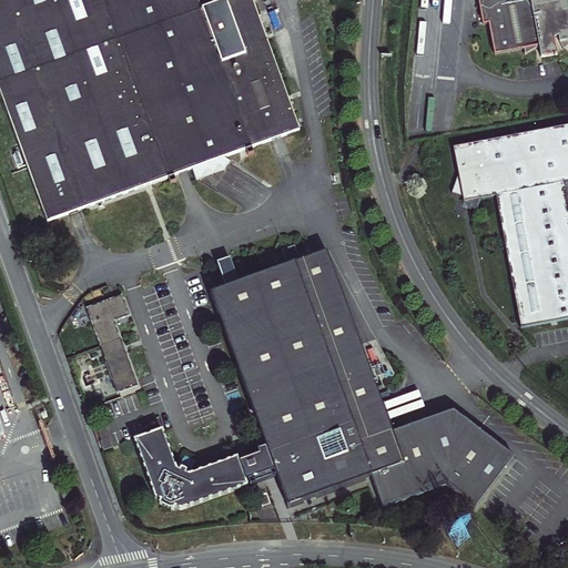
[(0,0),(0,89),(48,220),(169,175),(171,181),(176,179),(174,173),(193,166),(196,176),(223,168),(221,163),(227,161),(225,154),(246,146),(249,152),(254,150),(253,144),(301,127),(254,0),(0,0)]
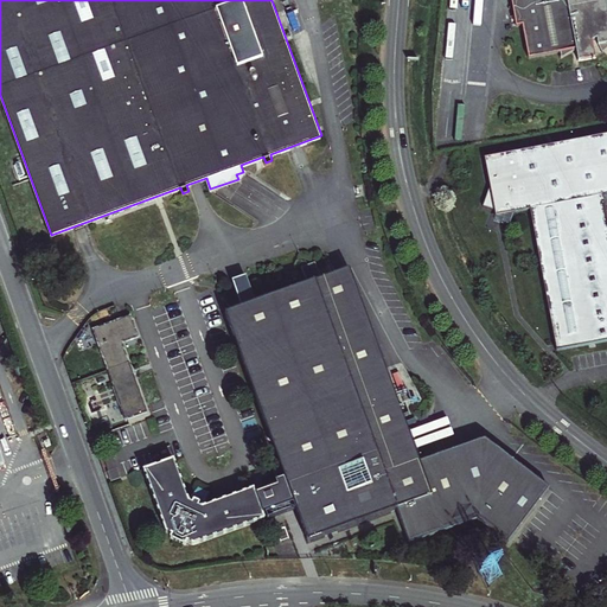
[(563,59),(575,52),(588,45),(594,42),(602,55),(606,50),(606,1),(606,0),(511,0),(517,29),(523,27),(529,61),(562,55),(563,59)]
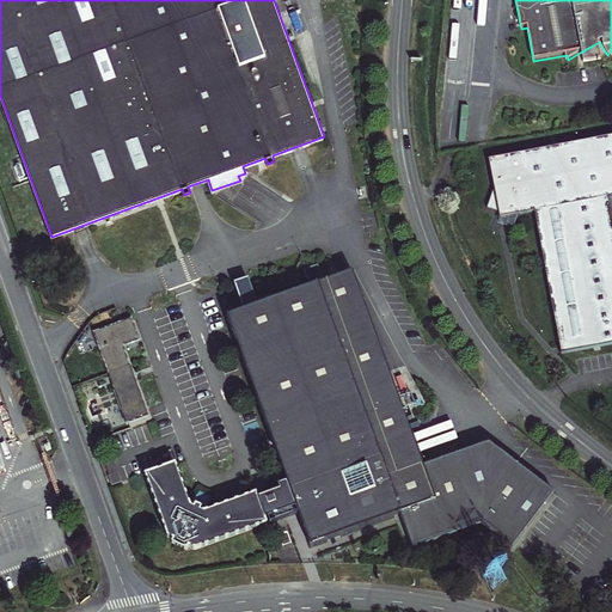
[(593,46),(580,53),(582,56),(594,49),(593,46)]
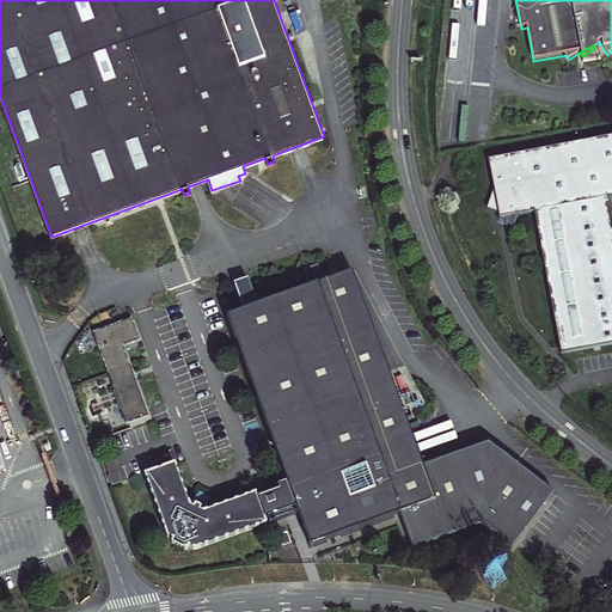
[(594,49),(582,56),(582,62),(600,57),(594,49)]
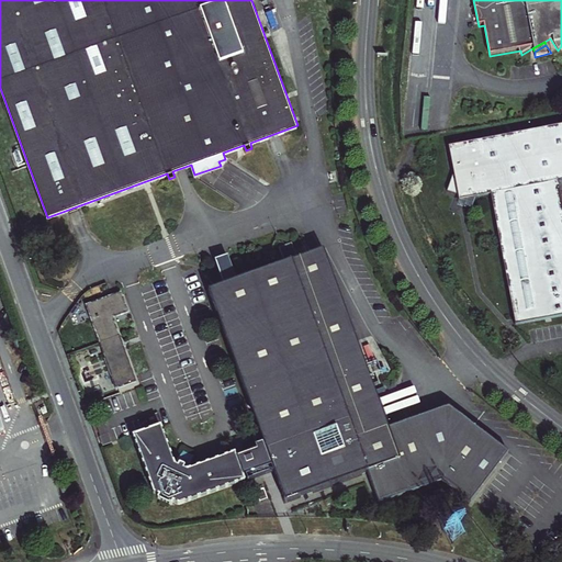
[(492,189),(513,321),(544,315),(544,318),(551,317),(551,314),(561,312),(561,190),(560,179),(561,178),(561,123),(451,141),(456,168),(453,169),(448,182),(457,187),(468,191),(464,199),(472,203),(476,191),(492,189)]
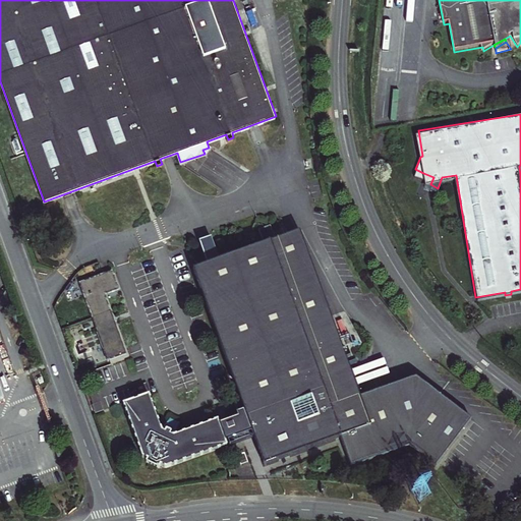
[(433,177),(423,173),(424,179),(423,181),(430,184),(433,177)]
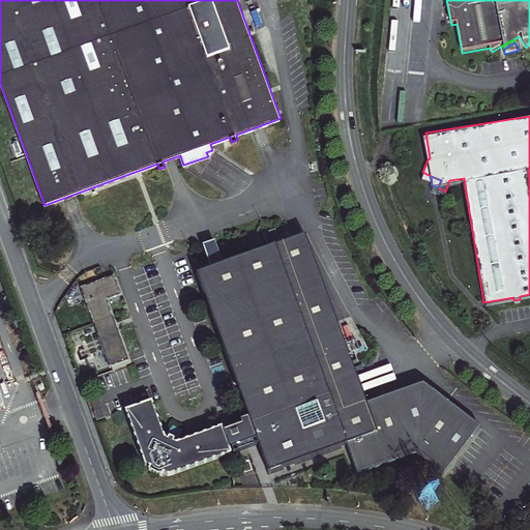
[(259,440),(269,469),(271,474),(348,446),(358,475),(413,454),(448,481),(483,434),(429,391),(373,412),(307,235),(199,275),(251,416),(259,440)]
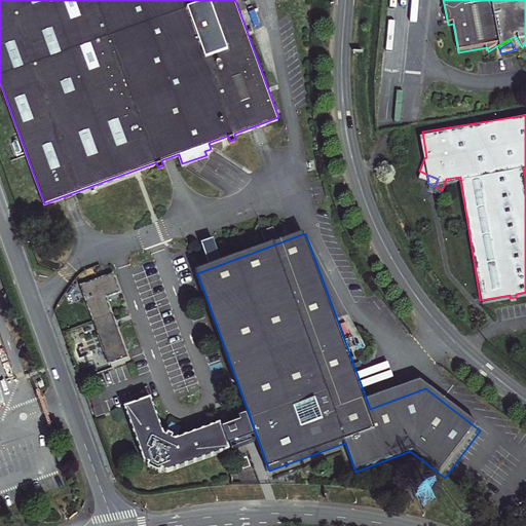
[(113,273),(113,272),(80,284),(109,362),(126,355),(105,295),(120,290),(113,273)]
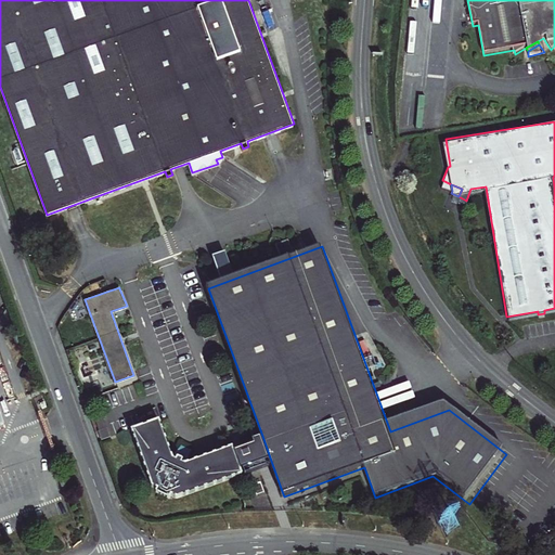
[(188,462),(183,461),(184,459),(177,455),(177,457),(172,455),(159,417),(131,427),(152,485),(158,487),(156,490),(171,497),(172,494),(178,497),(244,474),(243,470),(235,450),(234,446),(188,462)]
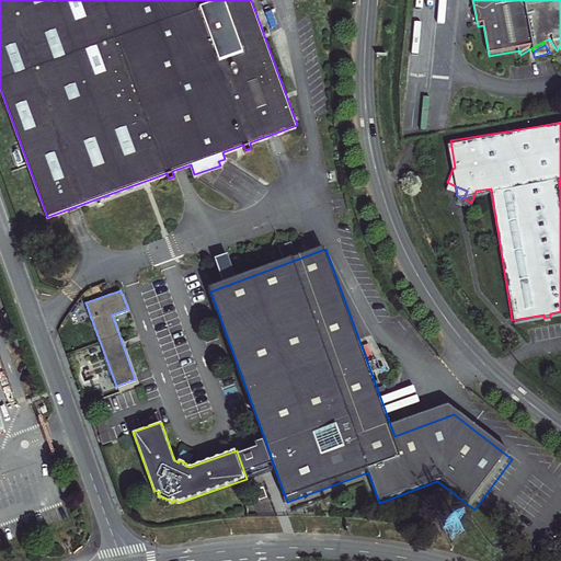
[(110,443),(104,425),(95,428),(102,445),(110,443)]
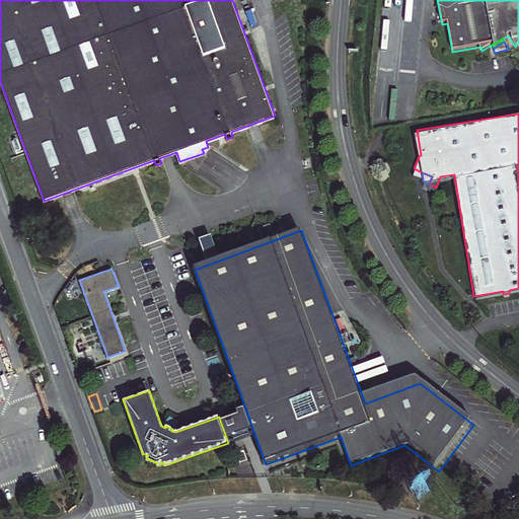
[(220,421),(227,440),(253,431),(245,408),(231,412),(233,416),(220,421)]
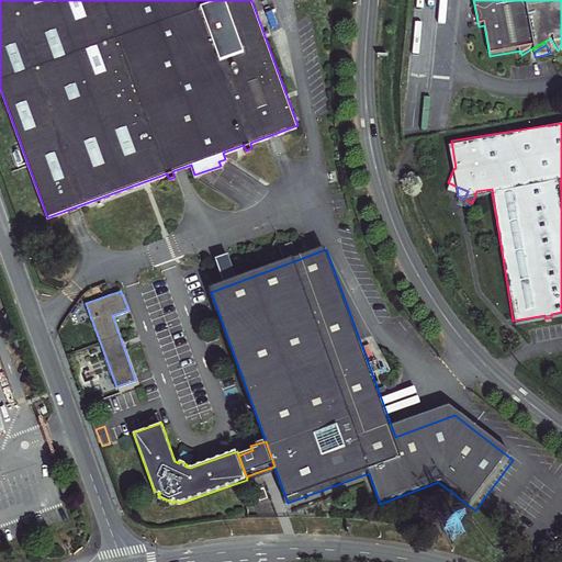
[(63,481),(66,492),(72,490),(69,479),(63,481)]
